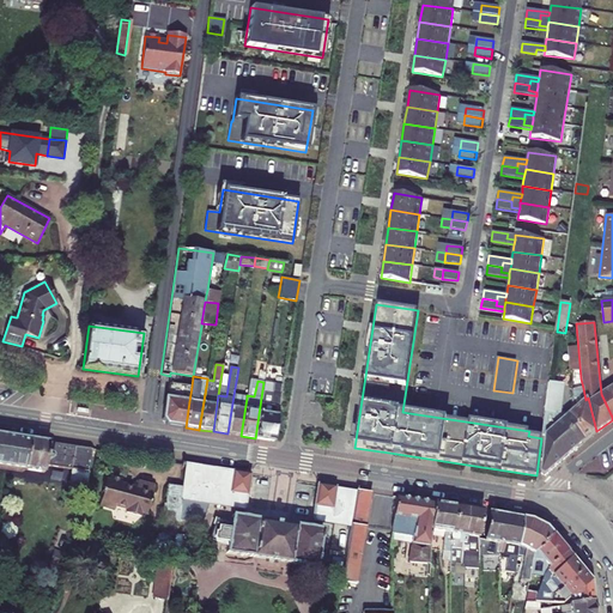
[(279,406),(281,384),(263,382),(255,438),(273,441),(279,406)]
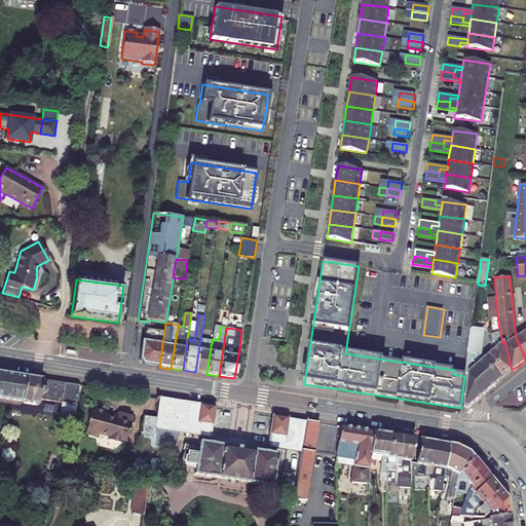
[(466,366),(465,373),(468,373),(464,407),(467,408),(490,388),(486,358),(484,354),(480,354),(483,329),(472,328),(468,348),(467,360),(466,366)]
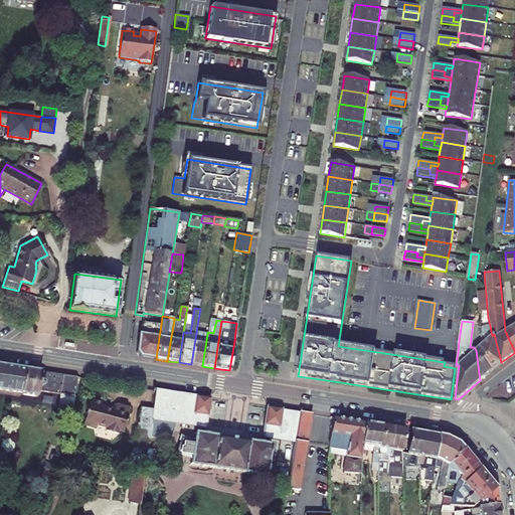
[(142,322),(140,334),(159,337),(161,325),(142,322)]
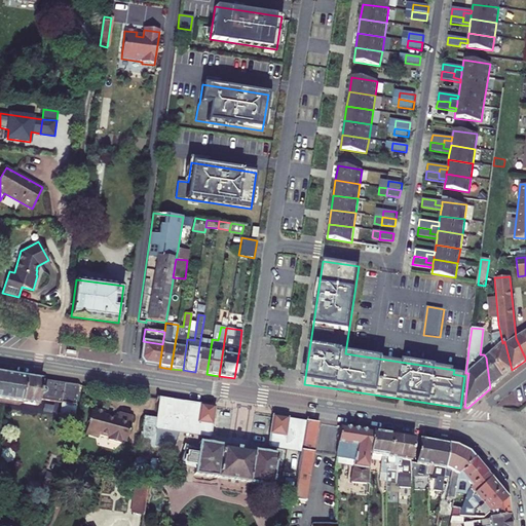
[(491,335),(491,341),(492,352),(495,384),(512,370),(504,341),(502,343),(500,333),(491,335)]
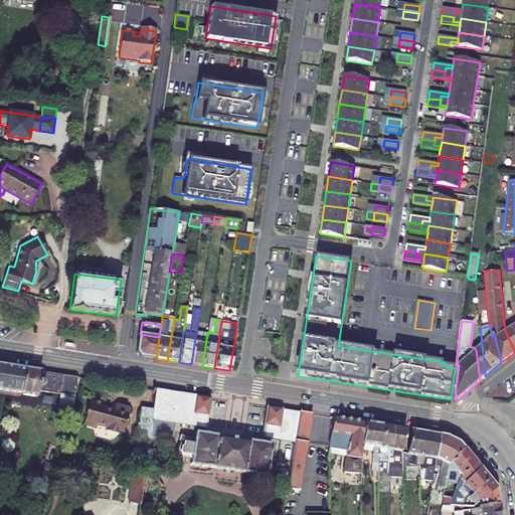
[(514,350),(514,328),(514,326),(505,331),(514,350)]
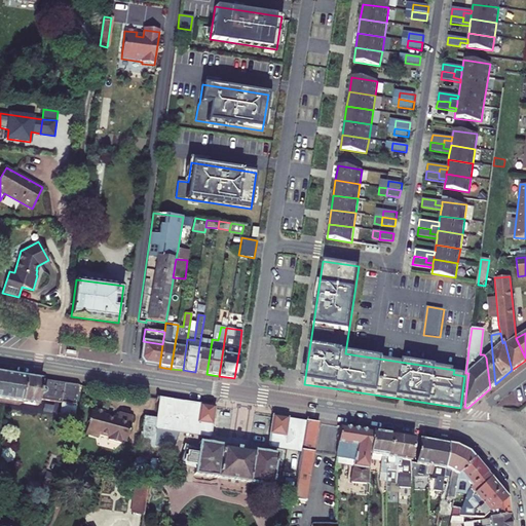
[(195,372),(207,374),(212,341),(200,339),(195,372)]
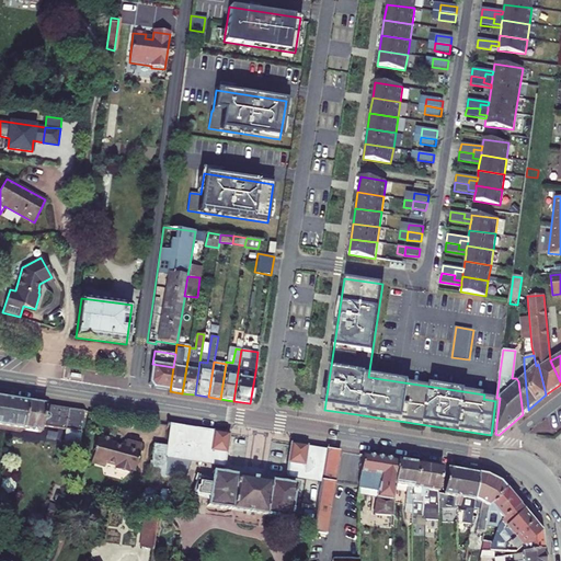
[(152,364),(151,364),(148,384),(152,388),(170,391),(173,367),(152,364)]
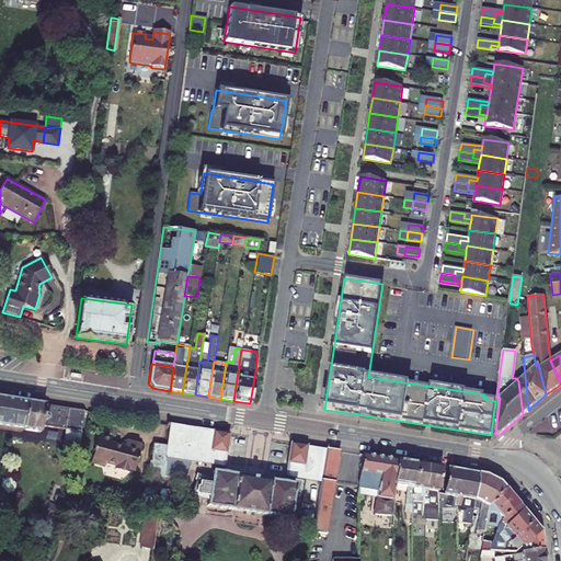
[(523,414),(528,410),(525,376),(518,381),(523,414)]
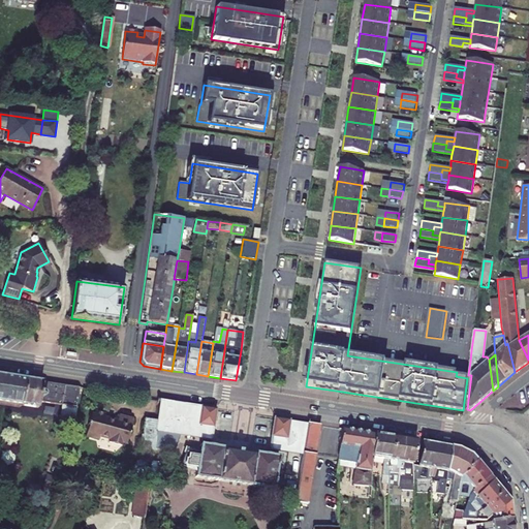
[(38,407),(38,401),(76,407),(80,386),(6,374),(2,401),(3,401),(10,402),(12,406),(18,406),(21,404),(38,407)]
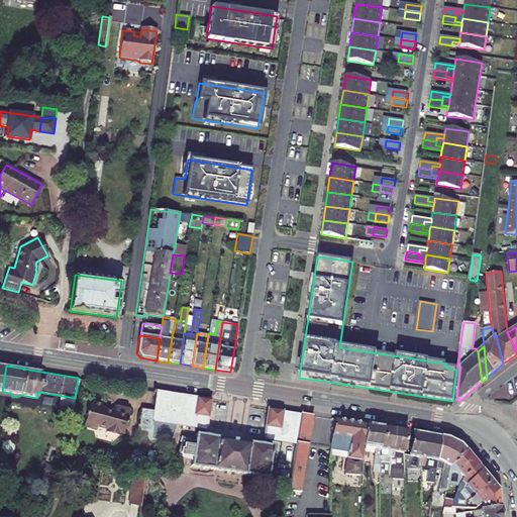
[(204,430),(206,429),(211,399),(156,390),(153,410),(151,423),(204,430)]
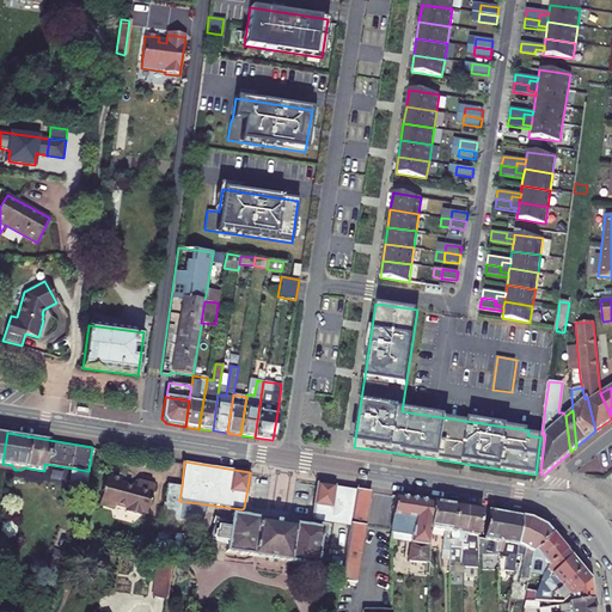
[(110,475),(109,479),(105,478),(99,503),(115,508),(115,505),(124,507),(124,510),(140,515),(140,510),(146,513),(154,485),(138,479),(135,487),(121,483),(122,478),(110,475)]
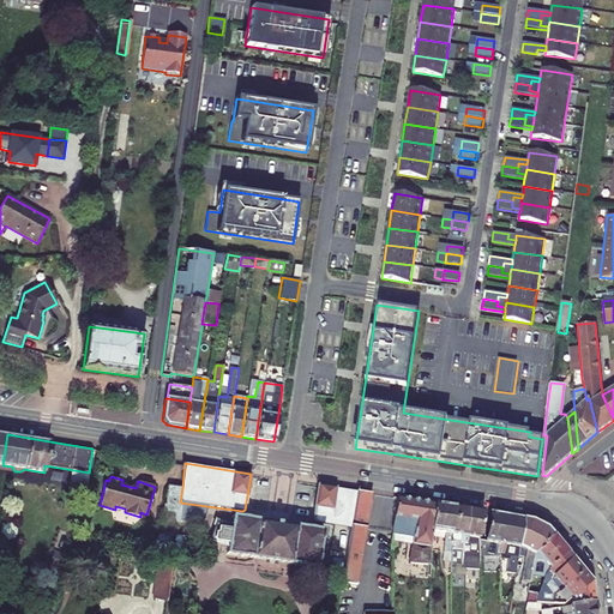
[(160,527),(169,528),(168,535),(175,536),(180,503),(182,487),(167,485),(164,504),(162,504),(160,527)]
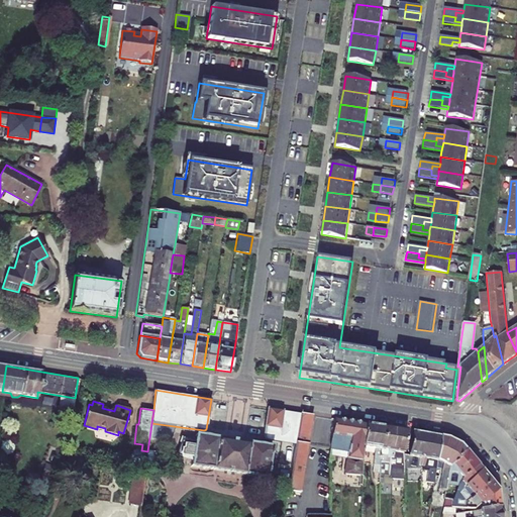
[(279,429),(280,429),(283,410),(281,410),(280,414),(269,413),(270,408),(268,408),(265,427),(279,429)]
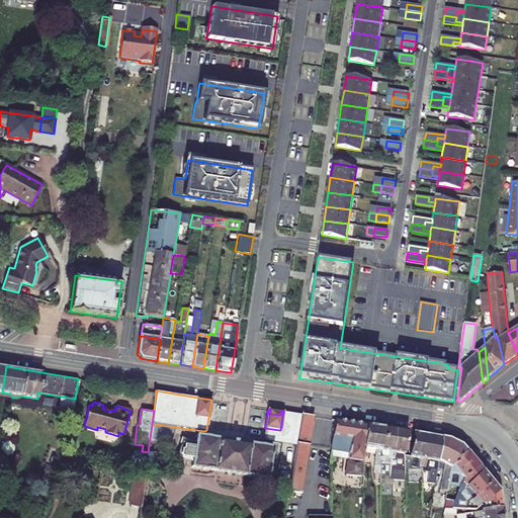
[(300,494),(307,450),(308,450),(313,416),(300,414),(294,448),(289,482),(288,488),(287,492),(300,494)]
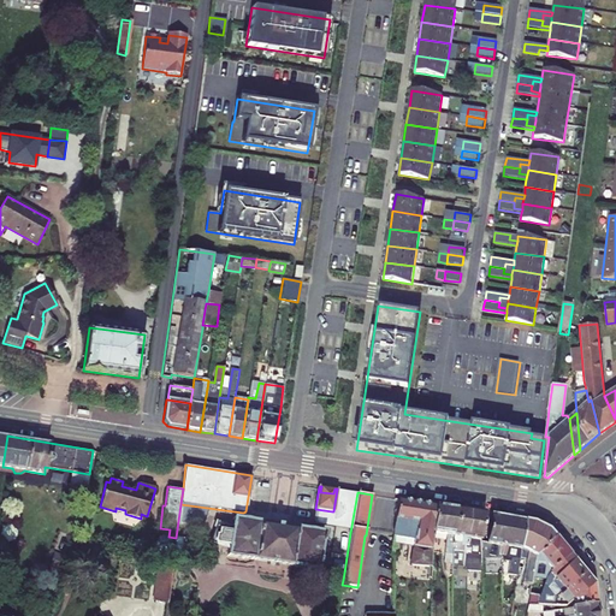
[(430,549),(432,532),(436,505),(397,498),(392,529),(392,535),(414,540),(413,546),(409,564),(414,566),(413,579),(431,580),(431,549),(430,549)]
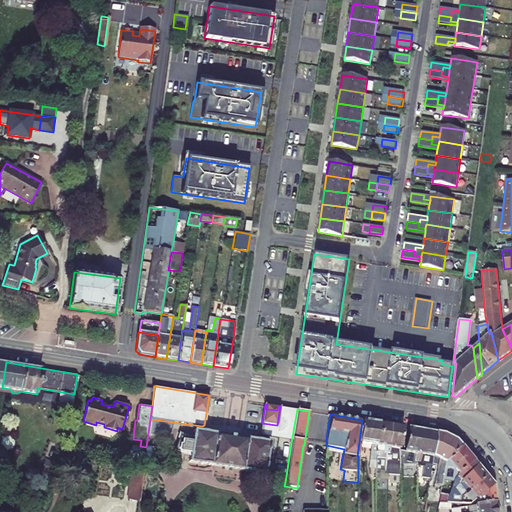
[(375,460),(377,445),(380,422),(362,420),(359,442),(371,445),(369,460),(368,468),(375,468),(375,460)]
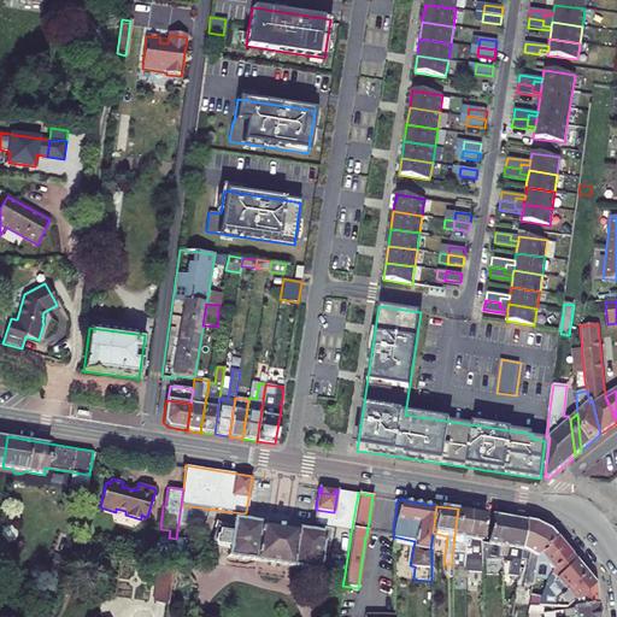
[(463,566),(465,539),(470,511),(458,509),(454,536),(452,554),(452,564),(452,577),(457,577),(457,565),(463,566)]
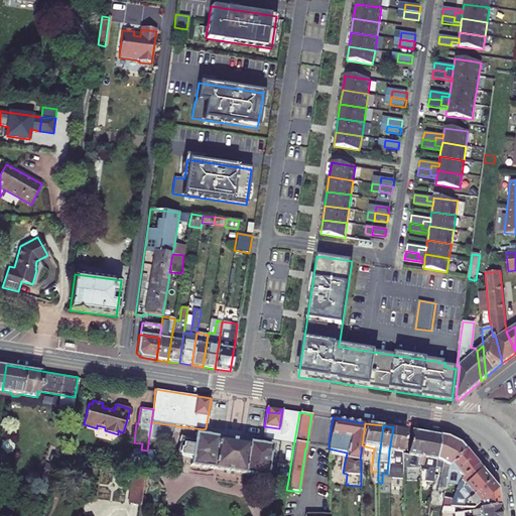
[(276,437),(278,428),(264,426),(262,435),(276,437)]
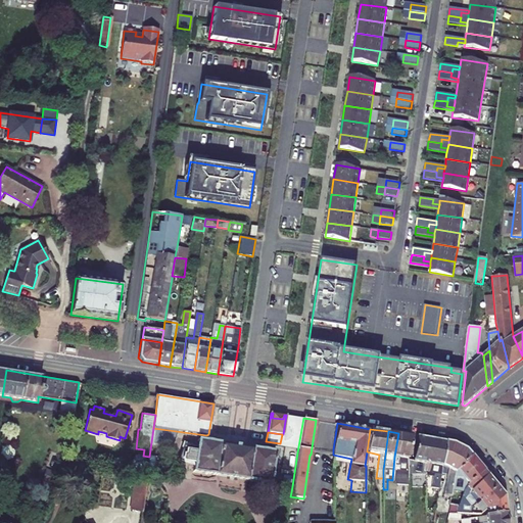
[(408,461),(407,460),(411,435),(398,433),(394,457),(392,480),(391,484),(395,484),(409,485),(408,475),(408,461)]
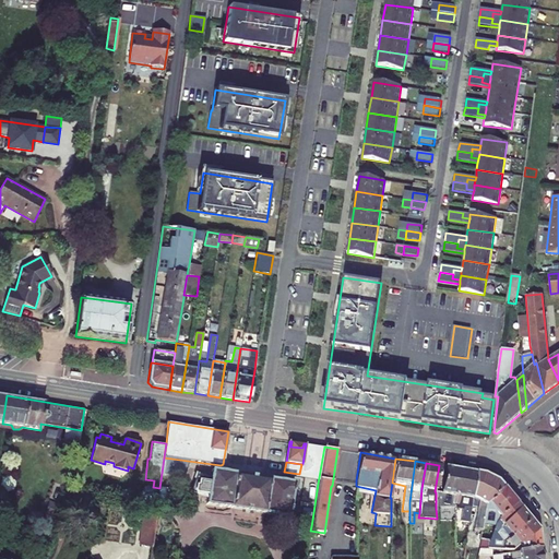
[(455,508),(455,502),(462,468),(445,466),(441,494),(438,494),(436,492),(436,508),(455,508)]
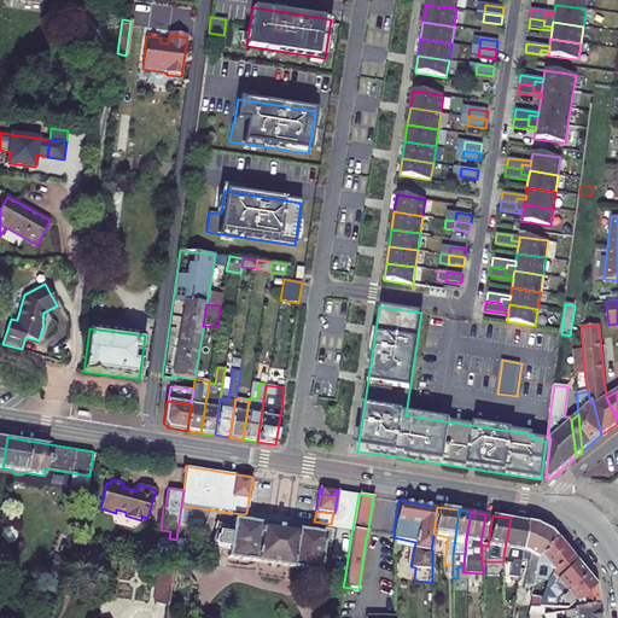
[(520,564),(522,549),(526,520),(511,518),(503,555),(503,561),(503,564),(511,564),(509,576),(511,577),(509,583),(517,584),(518,578),(520,564)]
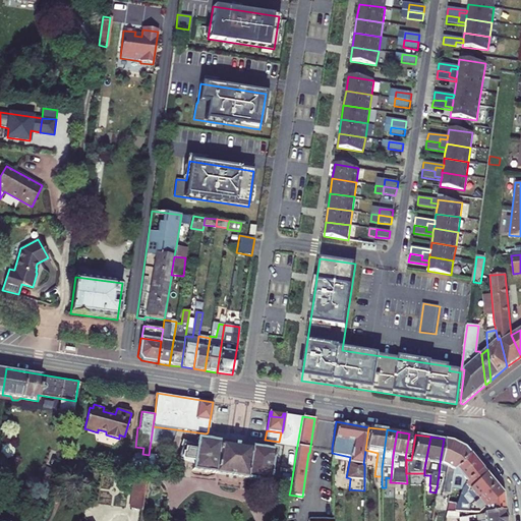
[(192,469),(269,481),(274,450),(196,438),(196,444),(195,447),(183,445),(184,442),(183,442),(176,459),(177,459),(177,458),(193,461),(192,469)]
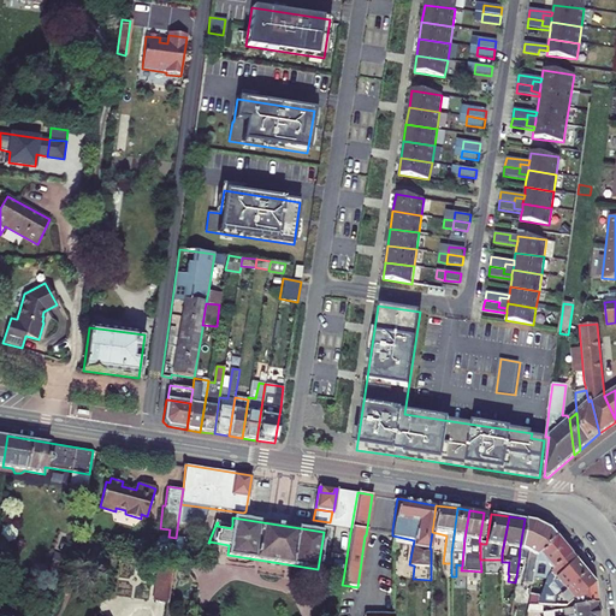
[(555,537),(548,528),(533,521),(525,519),(520,548),(519,562),(516,576),(515,582),(515,584),(526,585),(527,581),(521,580),(522,572),(532,574),(534,557),(546,546),(544,544),(555,537)]
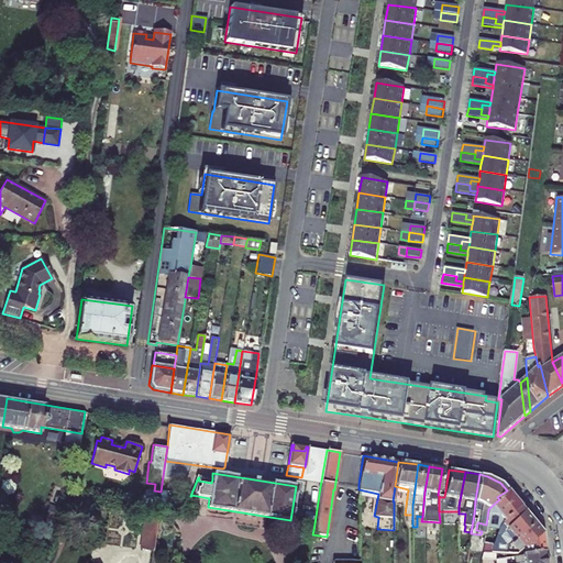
[(364,497),(377,499),(378,494),(359,489),(359,496),(359,506),(364,506),(364,497)]
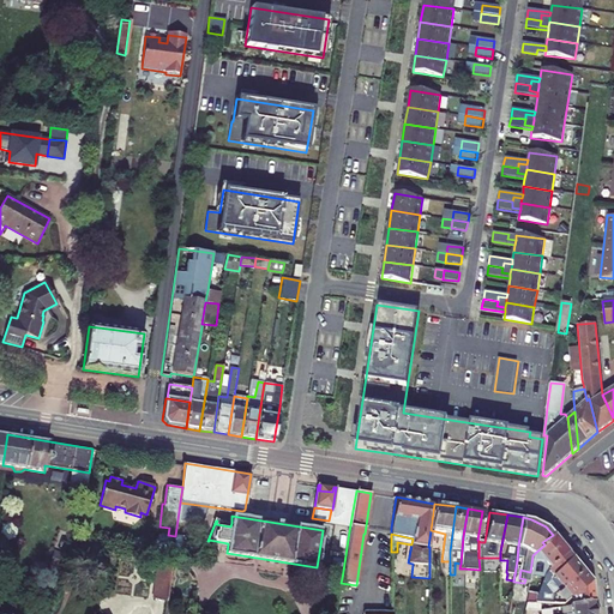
[(543,575),(547,570),(567,552),(553,535),(542,542),(545,545),(533,555),(530,572),(521,570),(519,578),(525,579),(524,583),(529,584),(530,576),(542,578),(543,575)]
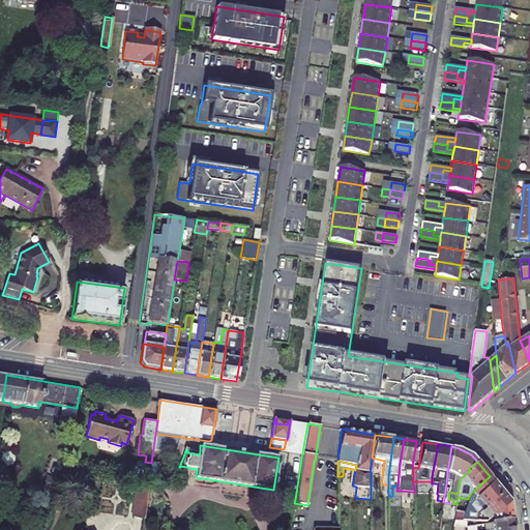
[(489,520),(492,517),(510,501),(490,476),(472,492),(469,496),(468,499),(463,512),(462,514),(462,520),(467,520),(466,522),(486,523),(489,520)]
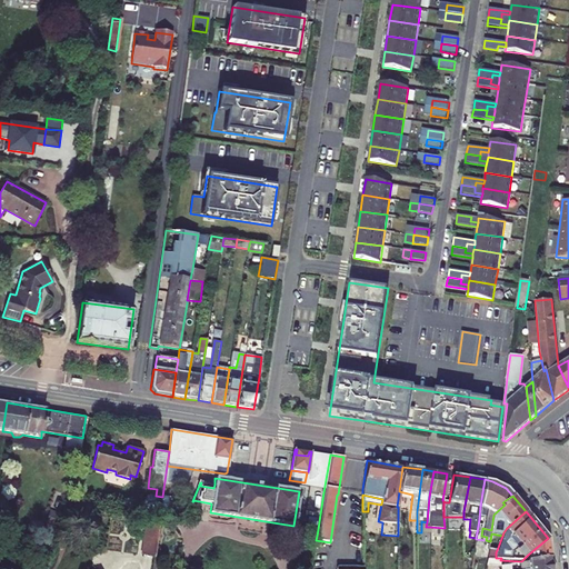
[(160,553),(160,532),(143,533),(145,555),(160,553)]
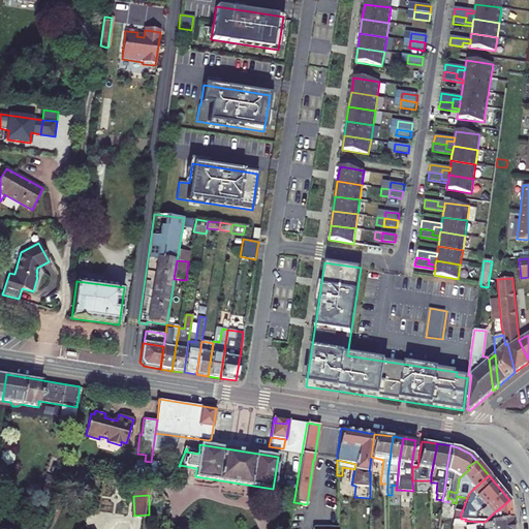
[(509,500),(491,516),(495,520),(511,518),(509,500)]
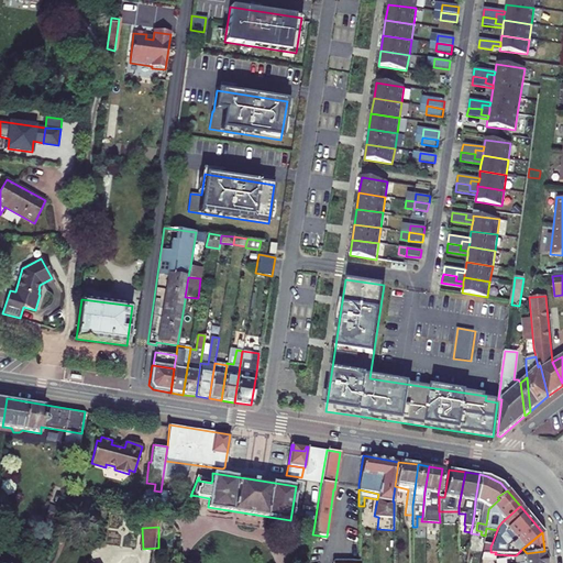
[(545,562),(544,551),(527,553),(521,554),(521,555),(521,562),(545,562)]
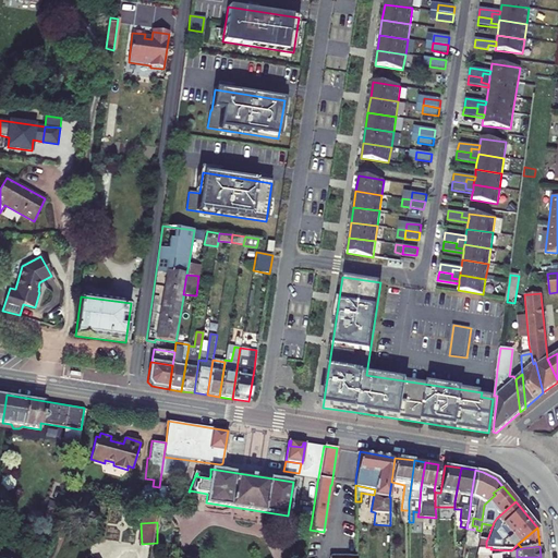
[(492,547),(486,547),(478,547),(476,557),(490,557),(490,555),(490,549),(492,547)]
